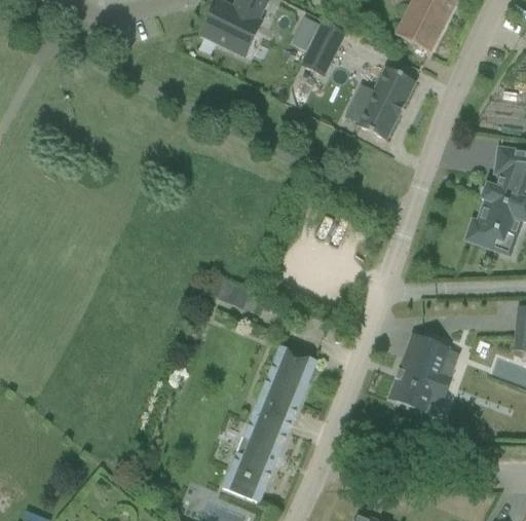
[(259,17),(267,0),(236,0),(233,6),(222,0),(218,0),(201,34),(246,56),(262,20),(259,17)]
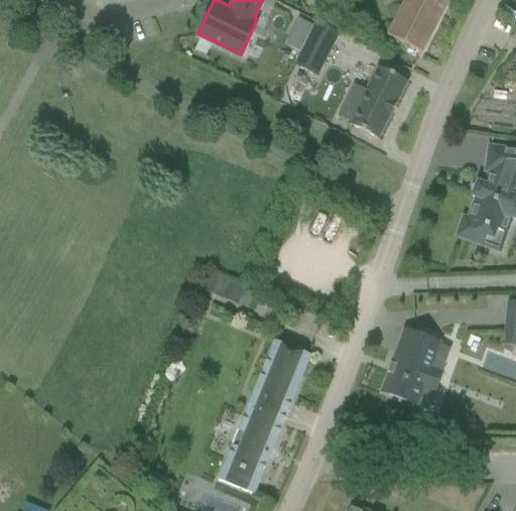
[(404,0),(388,32),(422,49),(447,0),(404,0)]
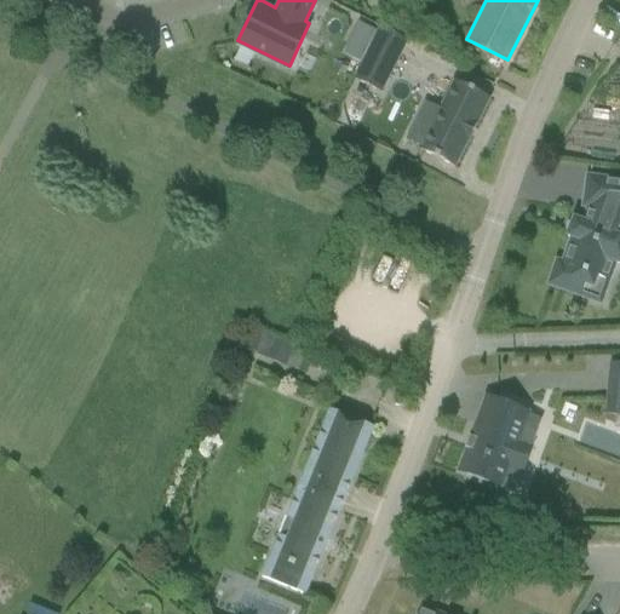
[(351,33),(368,41),(375,28),(359,19),(351,33)]
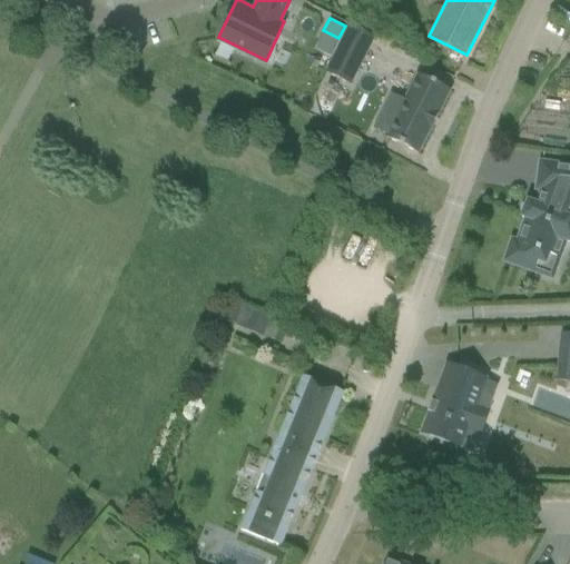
[(326,69),(351,81),(374,33),(351,21),(326,69)]
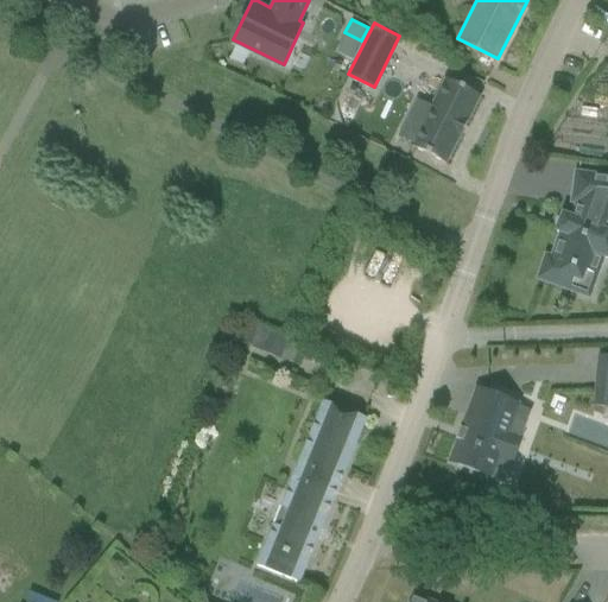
[(412,143),(445,160),(458,135),(468,116),(480,93),(445,76),(412,143)]
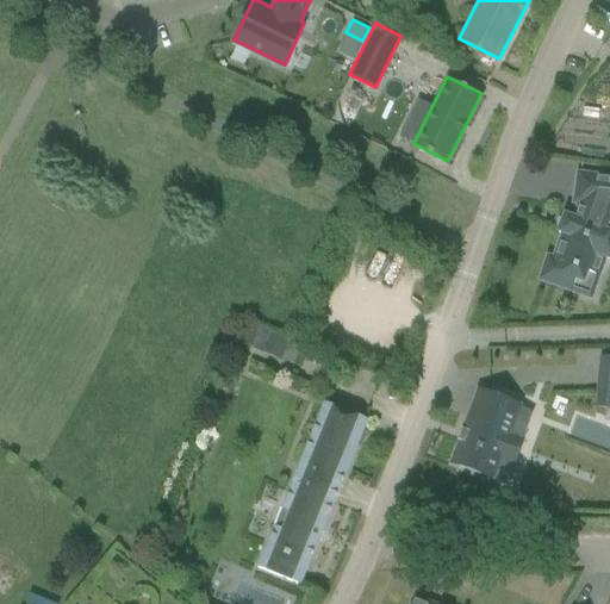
[(540,275),(580,291),(587,269),(598,273),(605,254),(609,255),(609,174),(578,169),(574,199),(579,200),(573,216),(565,212),(559,229),(562,230),(554,255),(548,253),(540,275)]
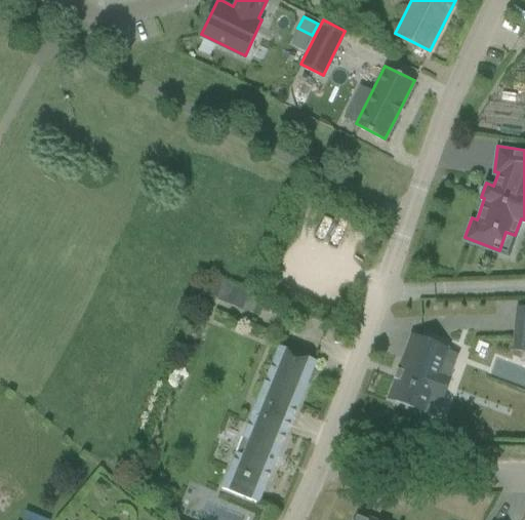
[(208,293),(226,301),(233,283),(215,276),(208,293)]
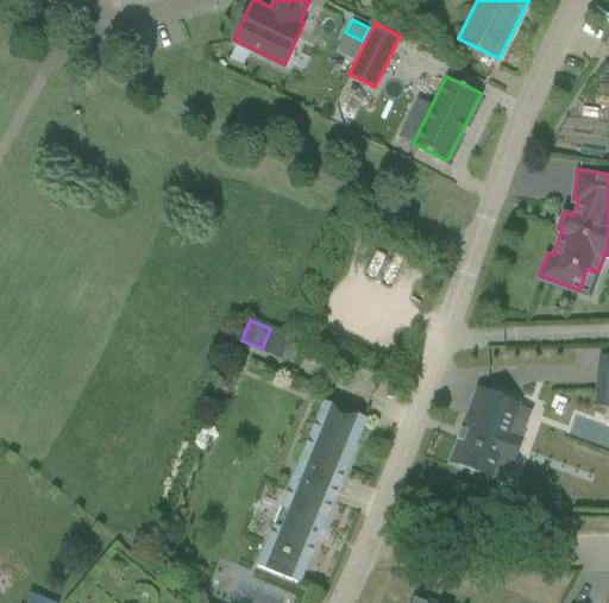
[(271,327),(262,349),(278,356),(288,334),(271,327)]
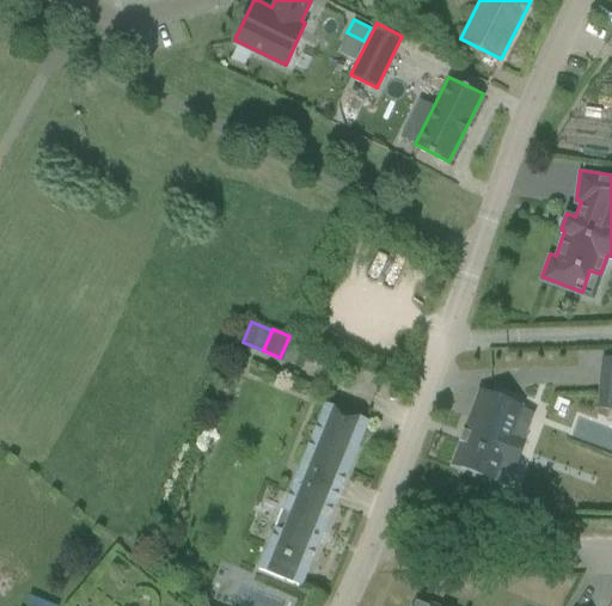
[(611,354),(601,354),(597,405),(611,406),(611,354)]
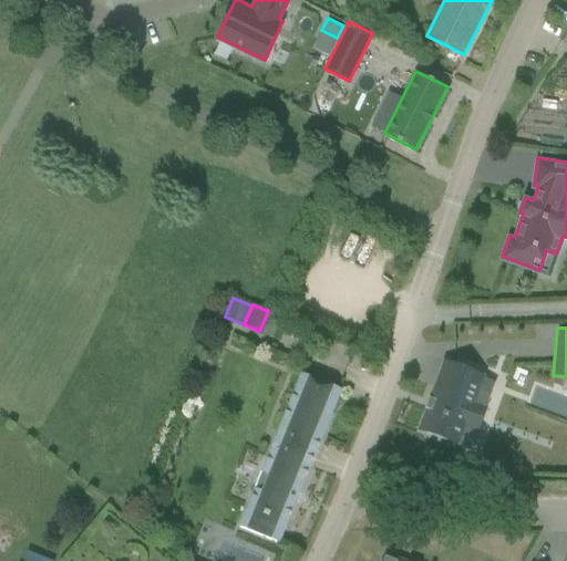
[(473,401),(483,373),(445,360),(433,390),(430,400),(420,426),(459,442),(465,423),(477,427),(486,405),(473,401)]
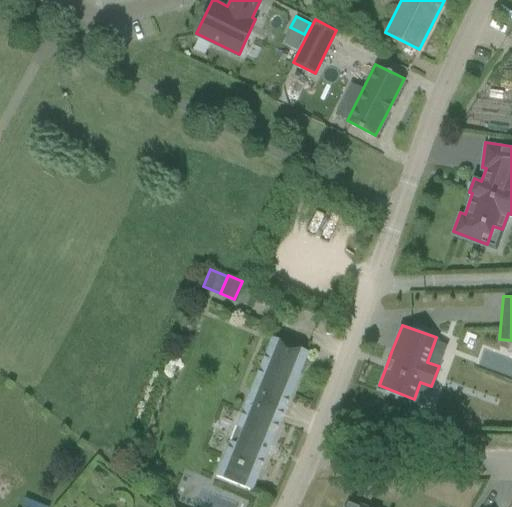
[(216,473),(252,488),(308,350),(273,335),(216,473)]
